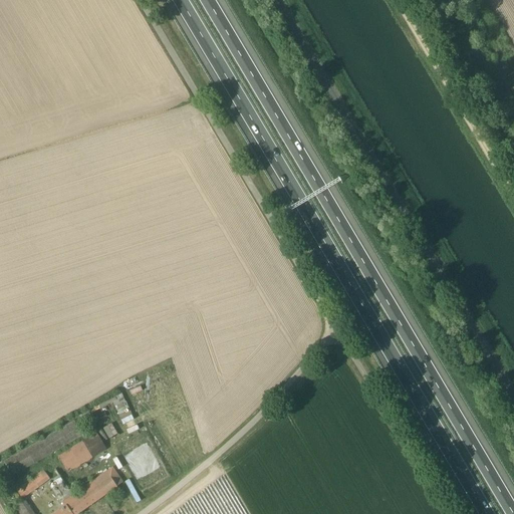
[(110,438),(118,433),(112,423),(104,428),(110,438)]
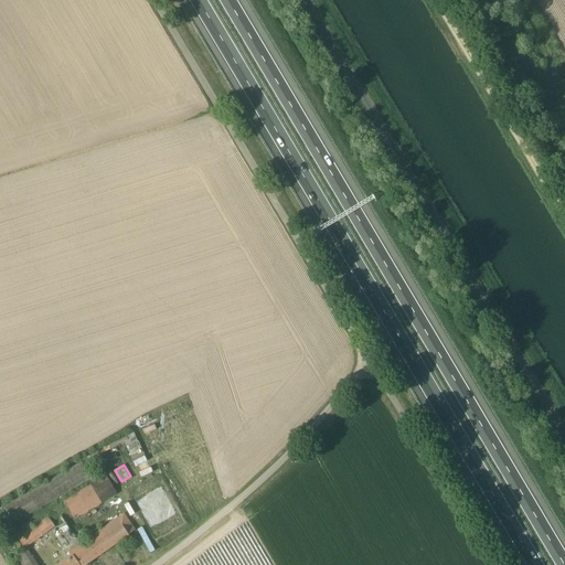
[(75,520),(118,496),(107,476),(64,501),(75,520)]
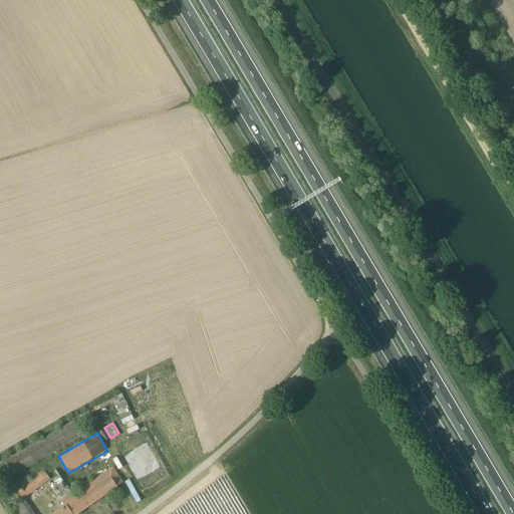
[(77,513),(122,482),(111,467),(62,503),(64,506),(53,513),(77,513)]
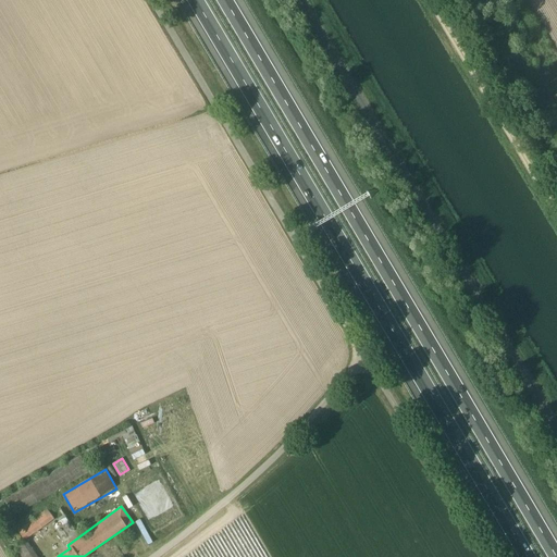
[(46,508),(19,531),(26,541),(54,519),(46,508)]
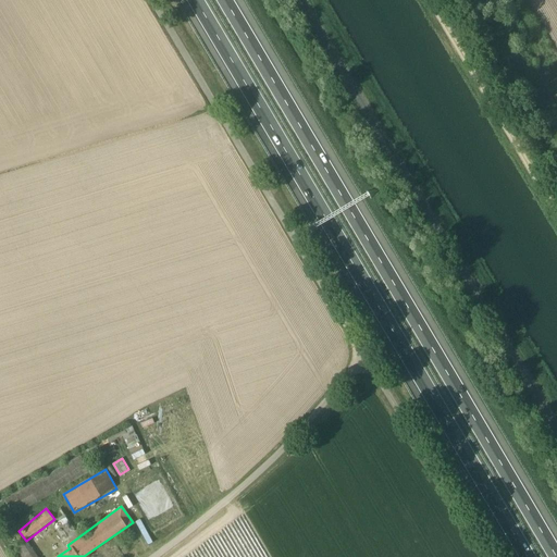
[(38,556),(27,541),(13,549),(19,556),(38,556)]
